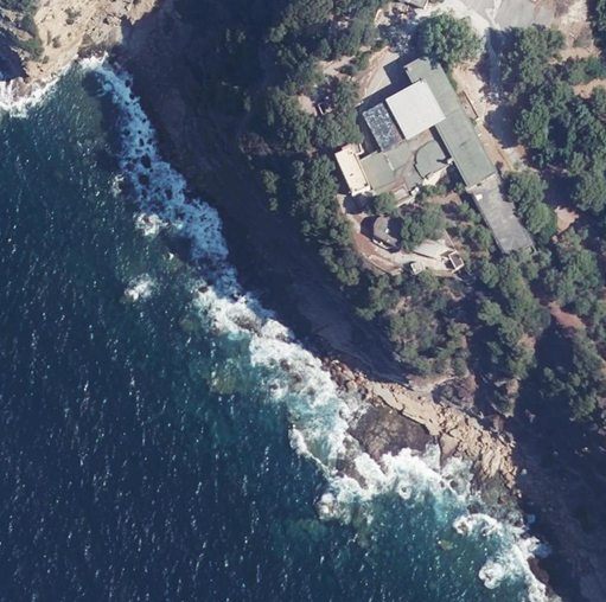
[(350,146),(346,148),(350,153),(337,152),(333,154),(352,192),(356,191),(361,202),(375,196),(381,209),(419,192),(423,175),(455,160),(504,256),(517,250),(520,256),(534,250),(467,120),(440,68),(432,51),(403,66),(412,85),(362,111),(380,145),(357,158),(350,146)]
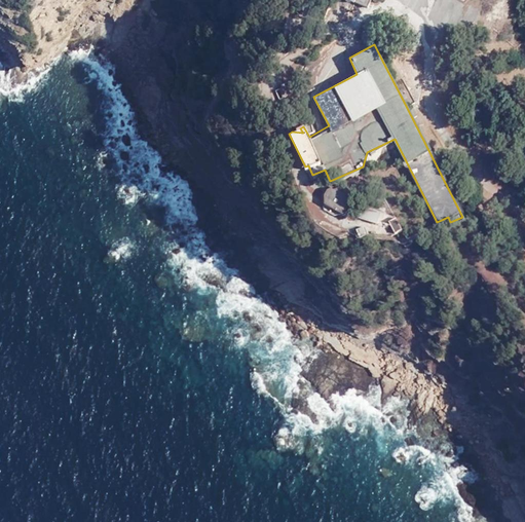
[(389,53),(381,59),(405,104),(413,99),(389,53)]
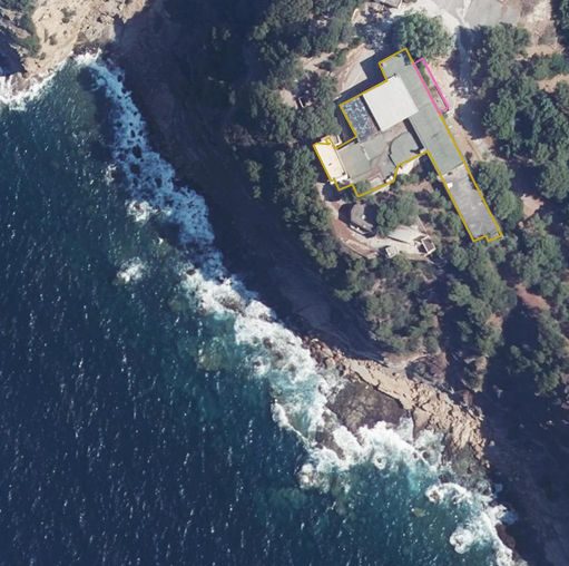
[(301,104),(311,99),(306,89),(305,87),(302,89),(303,93),(296,96),(301,104)]
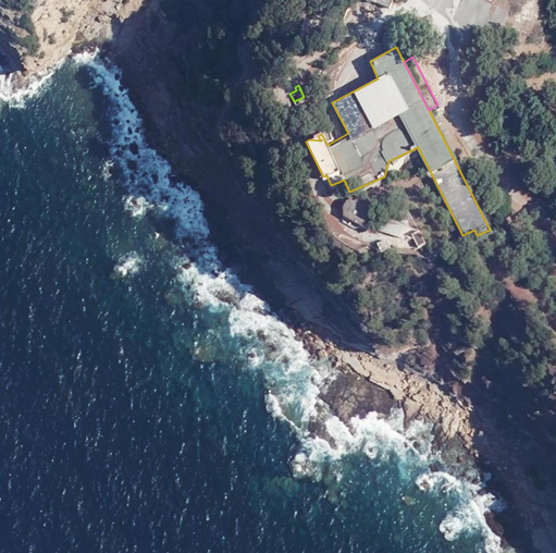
[(299,87),(304,97),(310,94),(306,85),(299,87)]
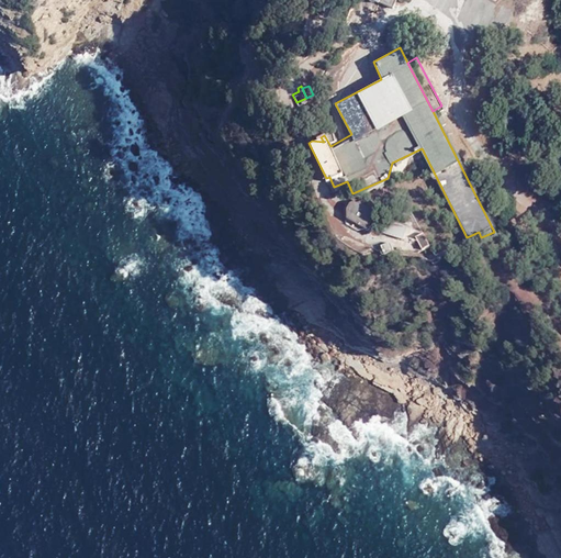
[(324,142),(321,137),(316,127),(312,141),(324,142)]
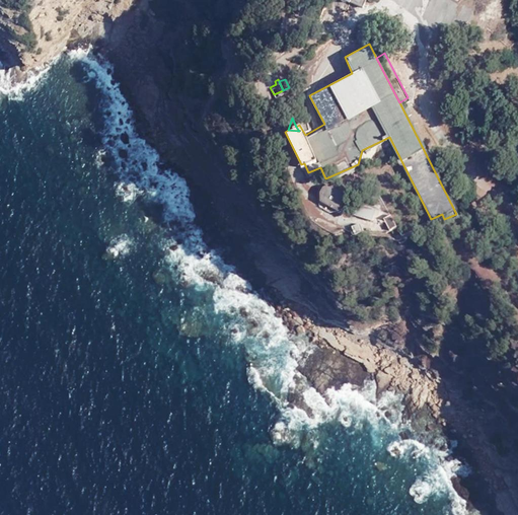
[(318,191),(340,204),(347,192),(323,179),(318,191)]
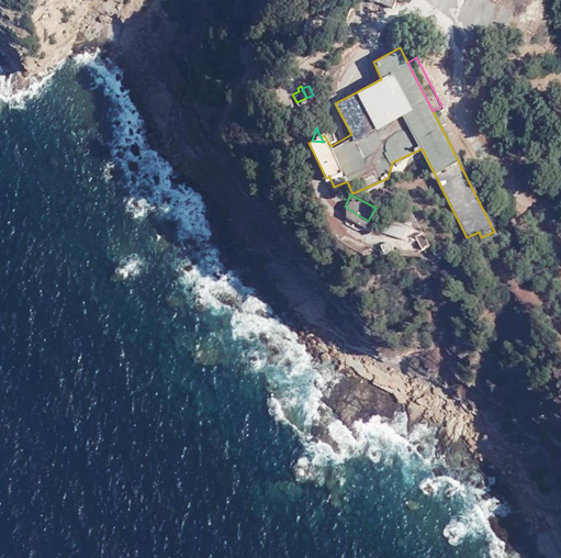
[(374,236),(416,250),(418,244),(406,240),(411,225),(381,216),(374,236)]
